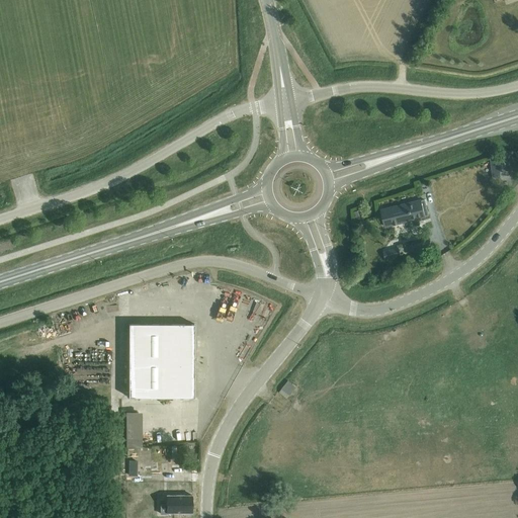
[(506,156),(491,158),(493,179),(509,177),(506,156)]
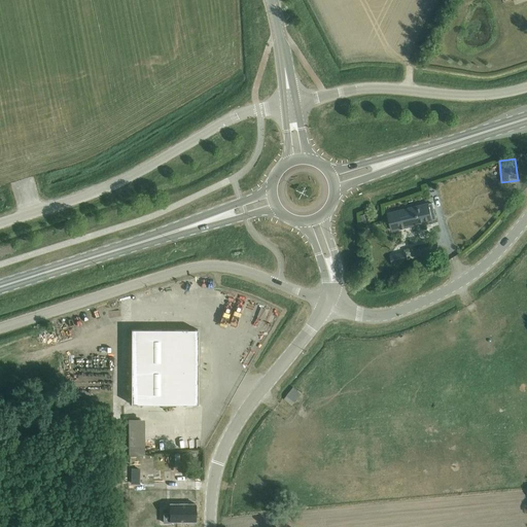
[(428,204),(388,213),(392,231),(432,221),(432,220),(435,219),(432,203),(428,204)]
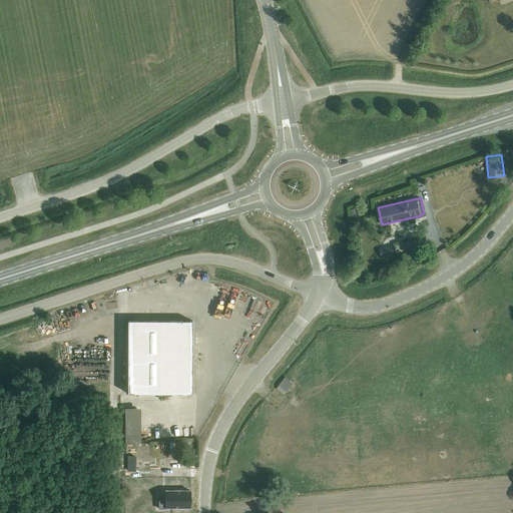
[(356,206),(350,209),(353,219),(360,216),(356,206)]
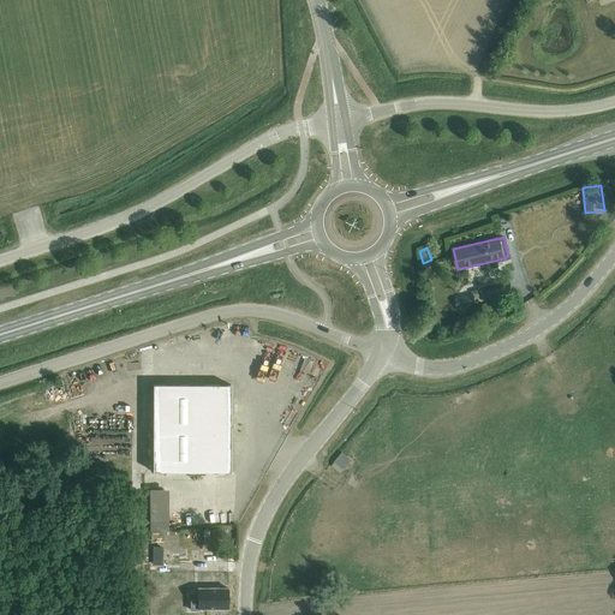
[(473,294),(455,299),(458,308),(476,303),(473,294)]
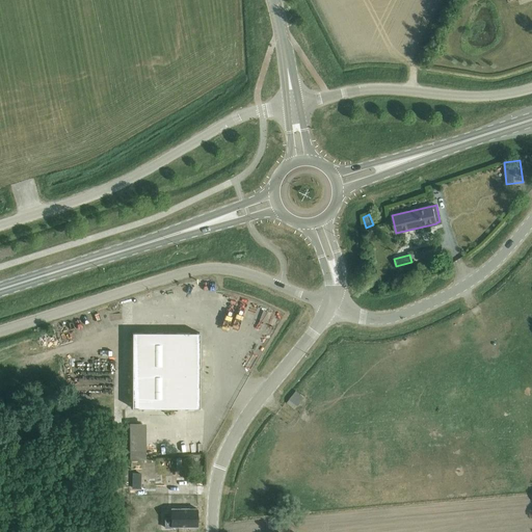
[(250,326),(256,328),(259,315),(255,314),(250,326)]
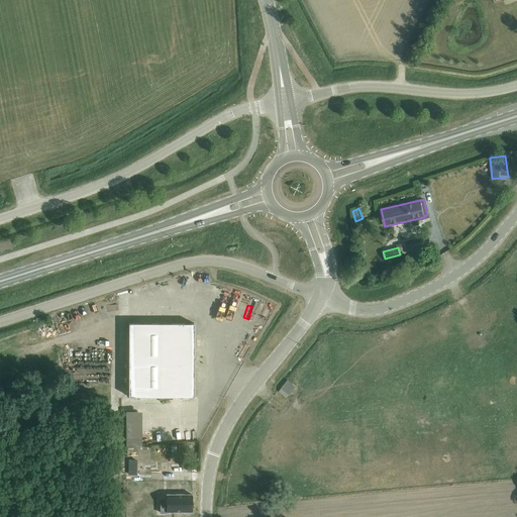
[(128,323),(128,397),(194,397),(194,323),(128,323)]
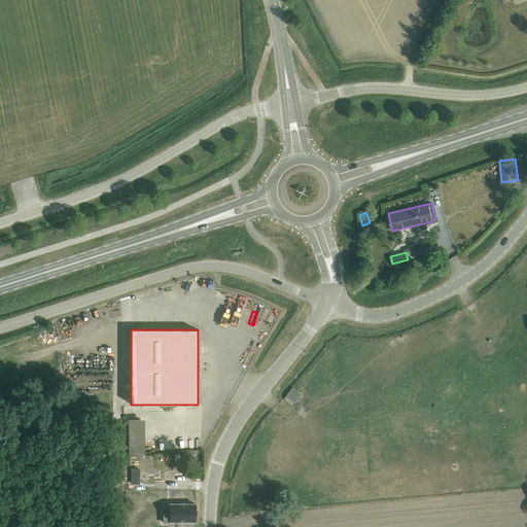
[(292,387),(283,398),(291,406),(301,393),(292,387)]
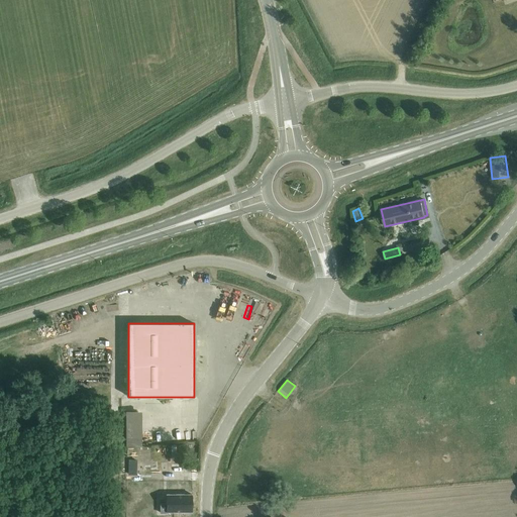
[(140,411),(124,412),(126,446),(141,446),(140,411)]
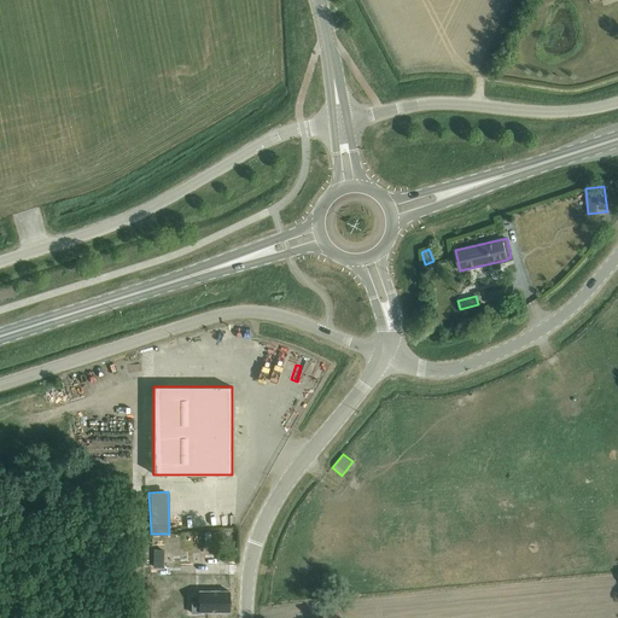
[(199,602),(192,602),(192,613),(199,613),(199,612),(229,612),(229,592),(199,592),(199,602)]
